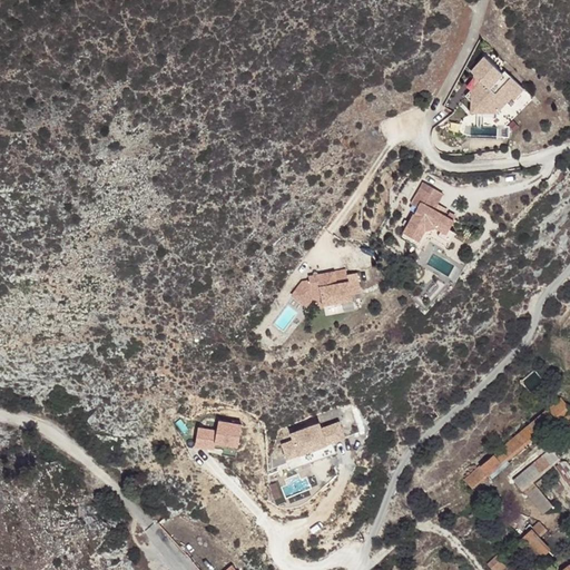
[(485,57),(473,72),(475,75),(482,81),(474,89),(468,97),(472,101),(472,114),(499,114),(513,99),(516,100),(526,90),(507,72),(504,75),(485,57)]
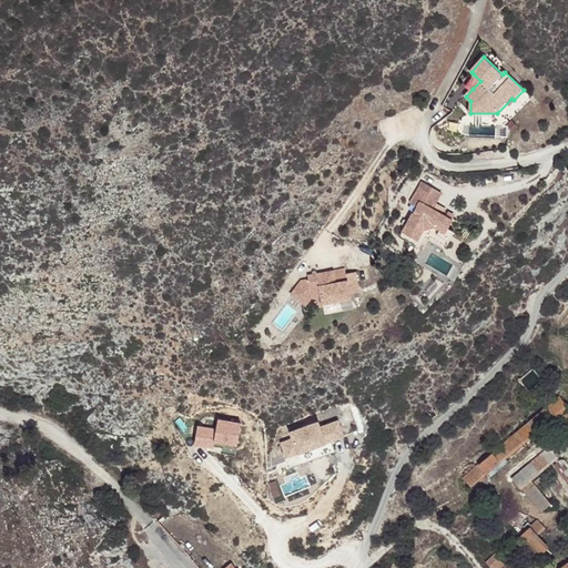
[(445,192),(425,181),(414,202),(415,203),(419,206),(417,210),(406,231),(421,239),(422,239),(427,229),(437,225),(443,229),(448,232),(450,227),(456,217),(444,211),(435,205),(437,202),(439,203),(445,192)]
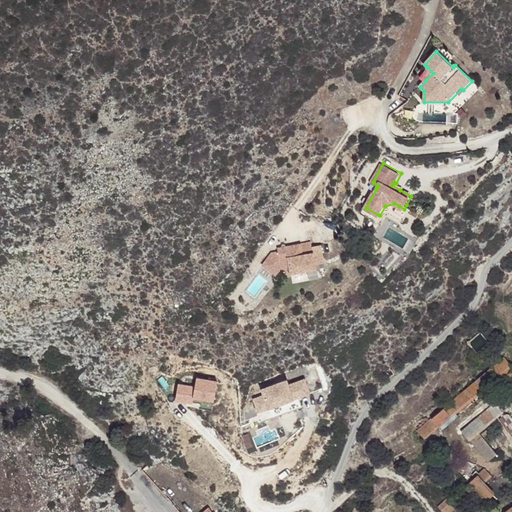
[(403,186),(400,190),(411,196),(413,192),(403,186)]
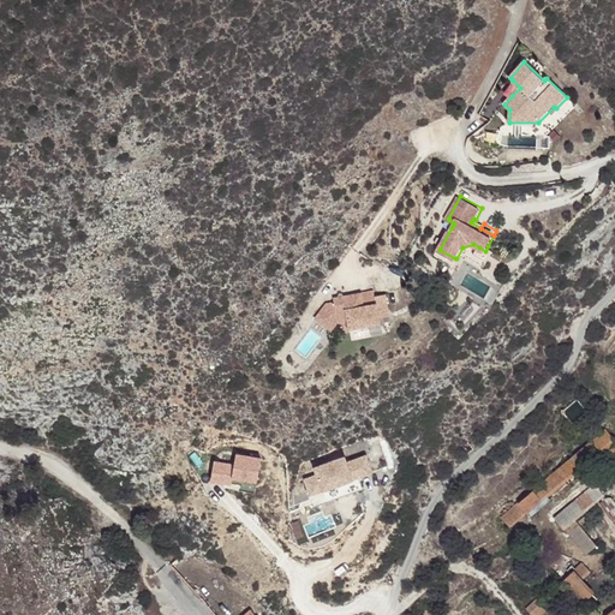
[(485,251),(479,248),(477,254),(489,260),(495,250),(488,246),(485,251)]
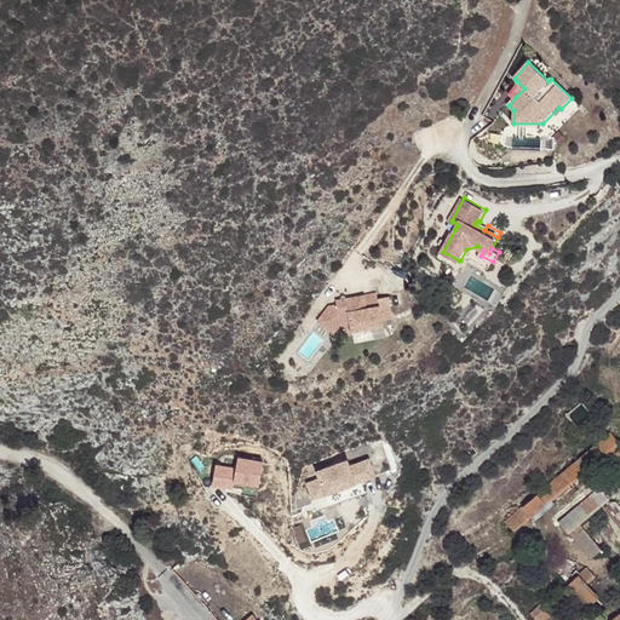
[(459,260),(443,252),(441,254),(458,264),(459,260)]
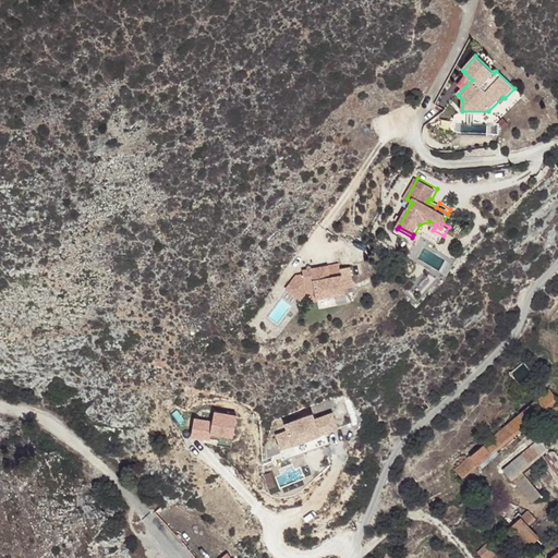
[(422,259),(436,267),(443,255),(428,249),(422,259)]
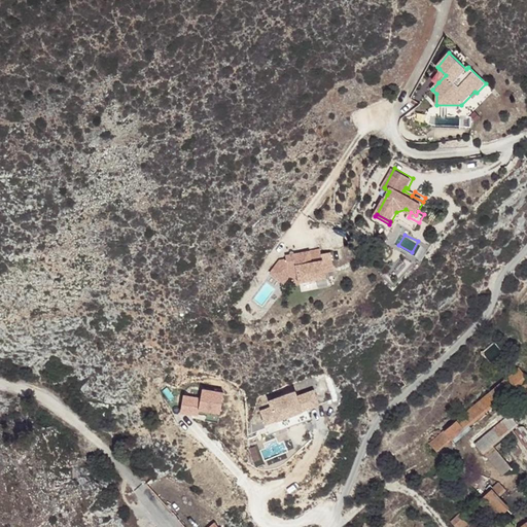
[(282,259),(273,273),(286,283),(291,275),(301,274),(303,281),(328,276),(328,271),(337,269),(334,251),(324,253),(323,248),(288,254),(289,258),(282,259)]
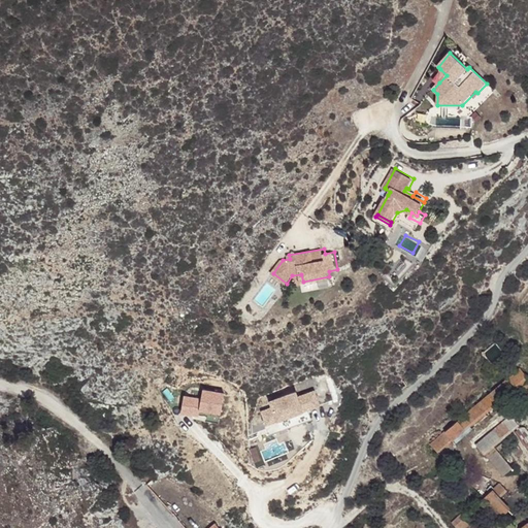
[(527,394),(527,393),(527,377),(520,368),(427,446),(433,453),(518,383),(527,394)]
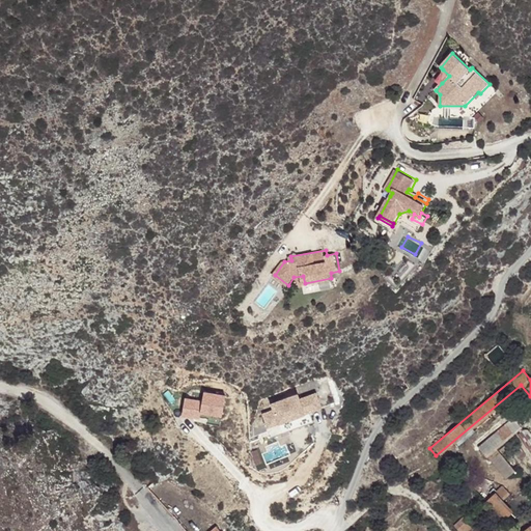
[(202,401),(185,398),(182,417),(199,420),(200,416),(223,419),(227,395),(203,392),(202,401)]
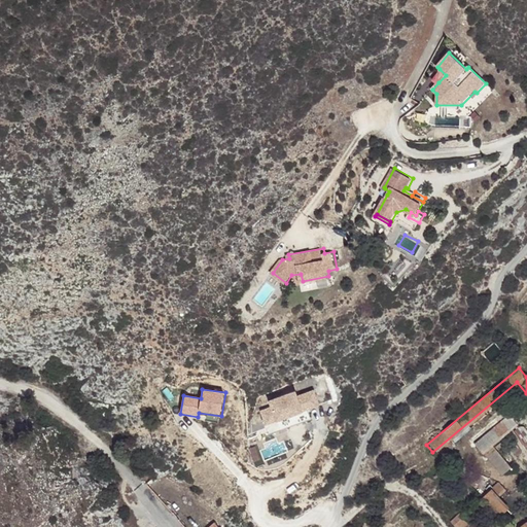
[(295,393),(267,402),(269,408),(260,411),(266,425),(320,408),(314,390),(296,395),(295,393)]
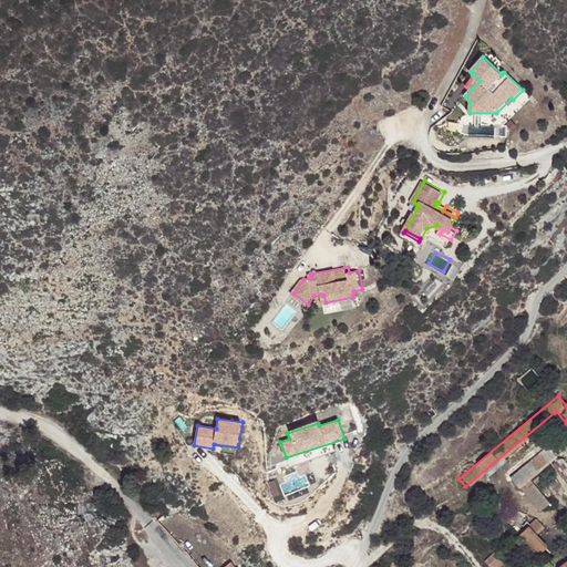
[(518,487),(527,478),(555,456),(547,447),(511,478),(518,487)]
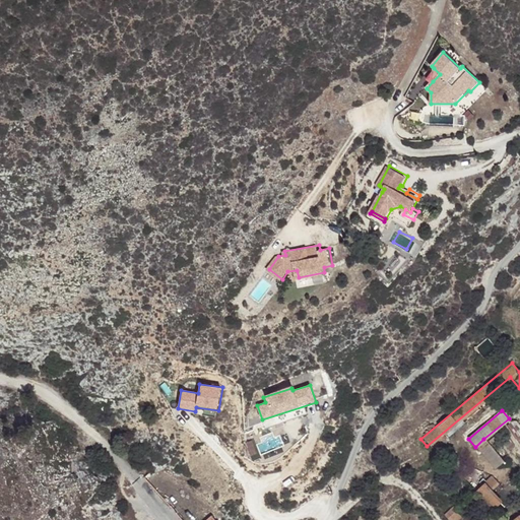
[(519,429),(513,420),(504,429),(515,441),(505,449),(515,461),(519,456),(519,429)]
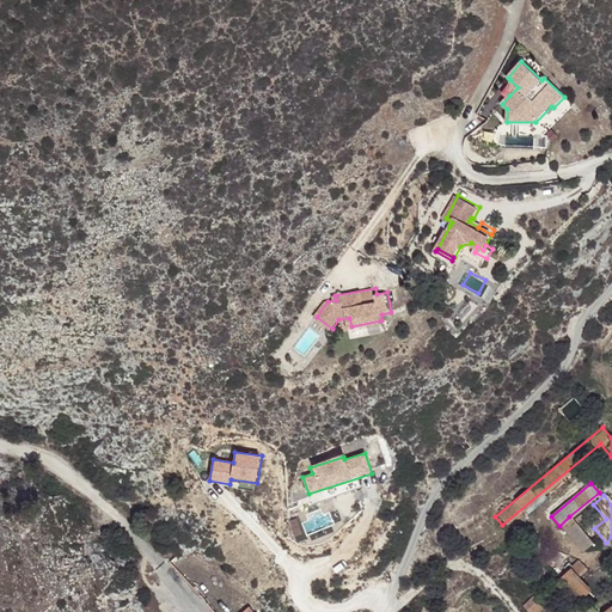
[(592,542),(569,516),(560,526),(580,551),(592,542)]
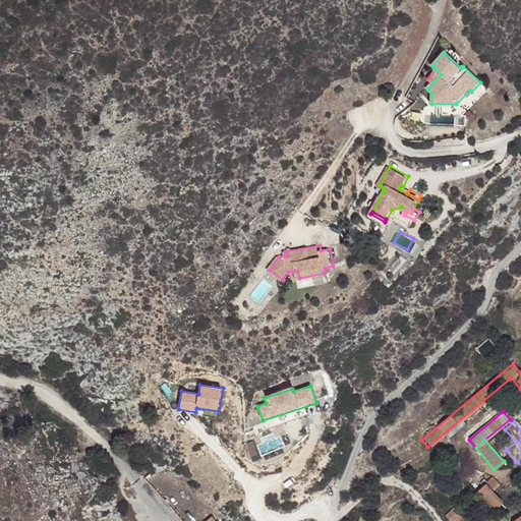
[(481,481),(484,484),(491,493),(500,483),(494,476),(486,481),(484,478),(481,481)]
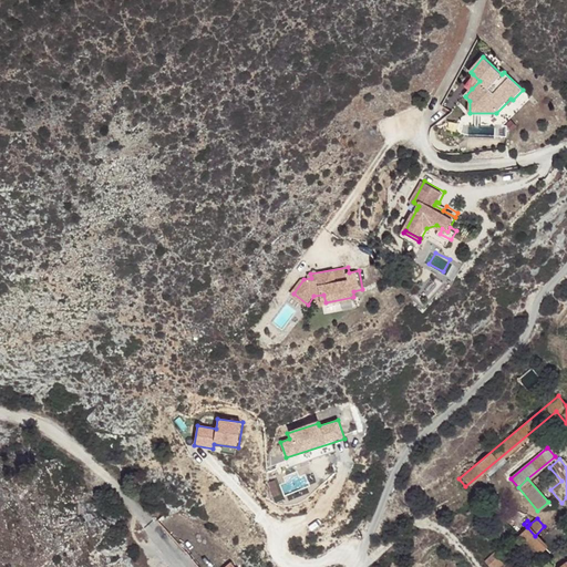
[(535,536),(527,527),(518,535),(537,555),(545,547),(535,536)]
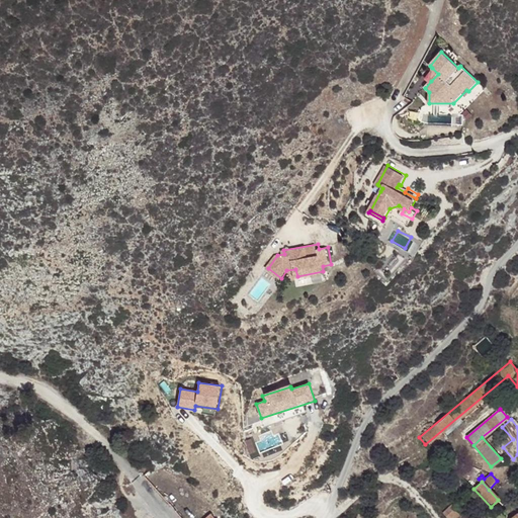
[(457,517),(467,509),(458,499),(442,515),(444,517),(457,517)]
